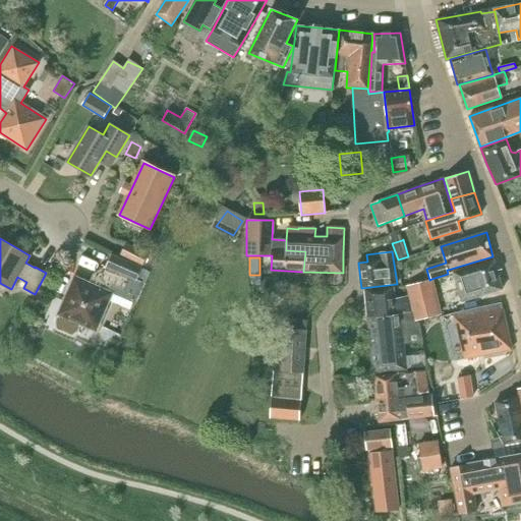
[(454,272),(462,301),(503,289),(494,261),(454,272)]
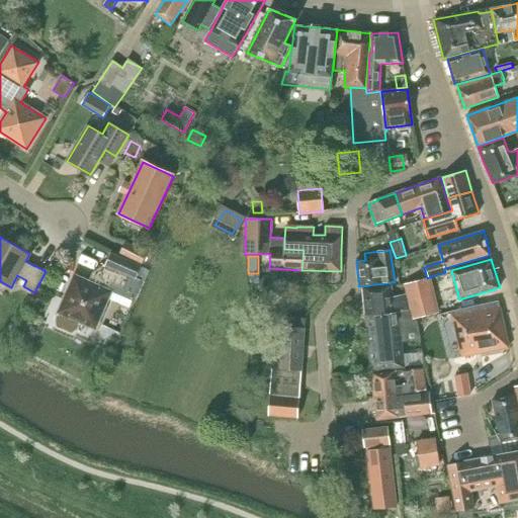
[(130,276),(106,266),(97,285),(74,276),(55,320),(56,327),(70,333),(76,329),(79,322),(95,329),(111,292),(108,290),(111,283),(123,288),(130,276)]
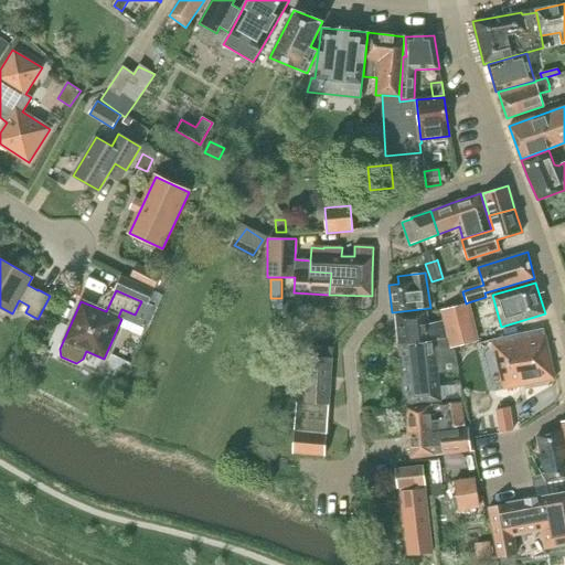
[(468,302),(466,304),(439,309),(443,321),(439,322),(439,327),(445,326),(447,339),(449,349),(455,348),(479,341),(468,302)]
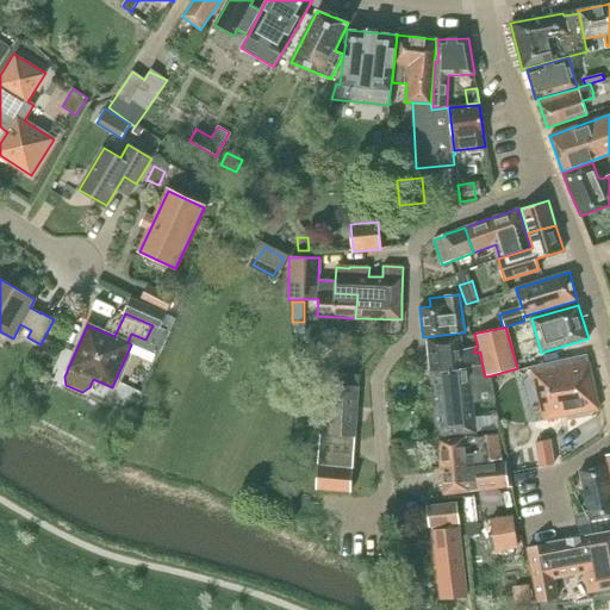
[(474,353),(474,348),(462,350),(461,337),(448,338),(428,341),(430,373),(483,366),(480,352),(474,353)]
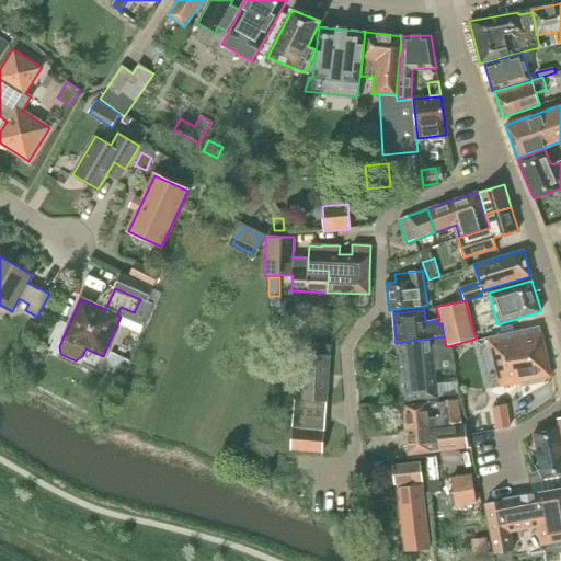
[(489,338),(501,386),(551,377),(539,327),(489,338)]
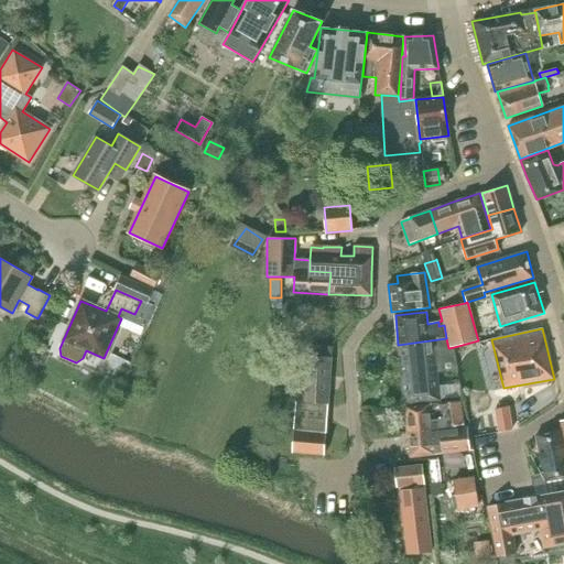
[(454,347),(448,348),(446,338),(398,345),(402,378),(437,375),(437,372),(458,370),(454,347)]
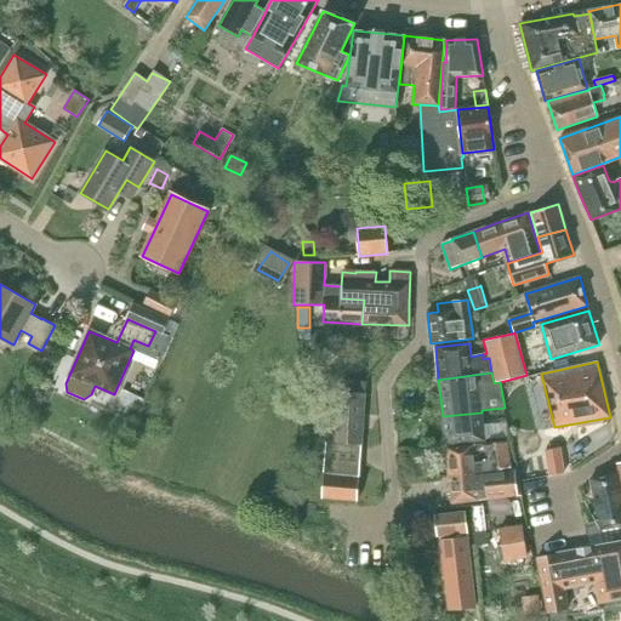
[(129,375),(123,389),(140,397),(146,382),(129,375)]
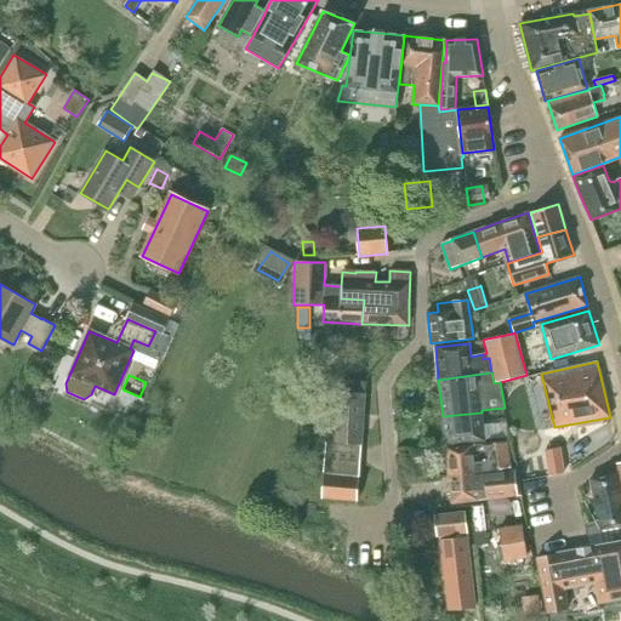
[(336,412),(323,411),(322,442),(326,442),(323,473),(324,473),(322,499),(357,501),(359,477),(362,444),(365,393),(366,393),(366,379),(339,377),(339,392),(337,392),(336,412)]
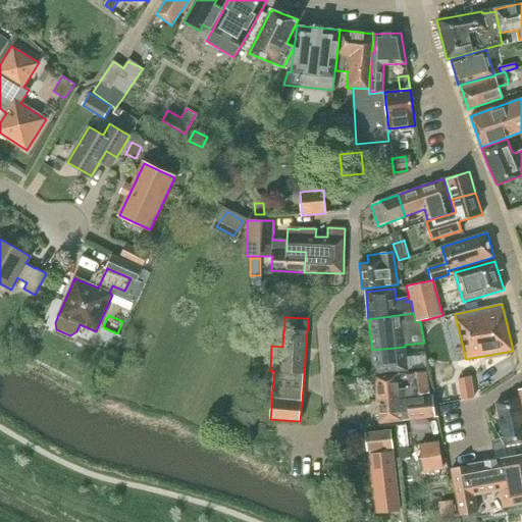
[(374,373),(407,370),(405,347),(372,350),(374,373)]
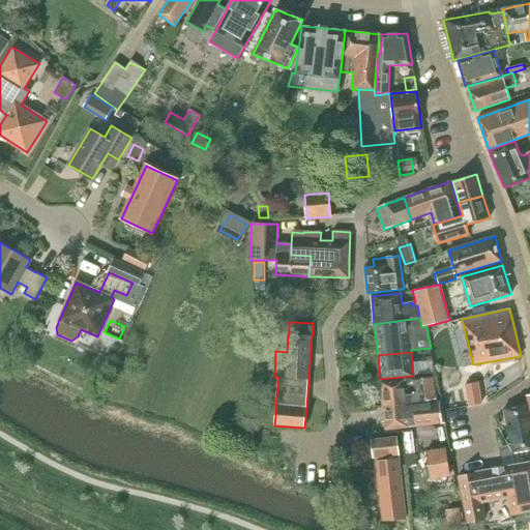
[(436,400),(433,377),(380,382),(383,406),(405,404),(405,403),(436,400)]
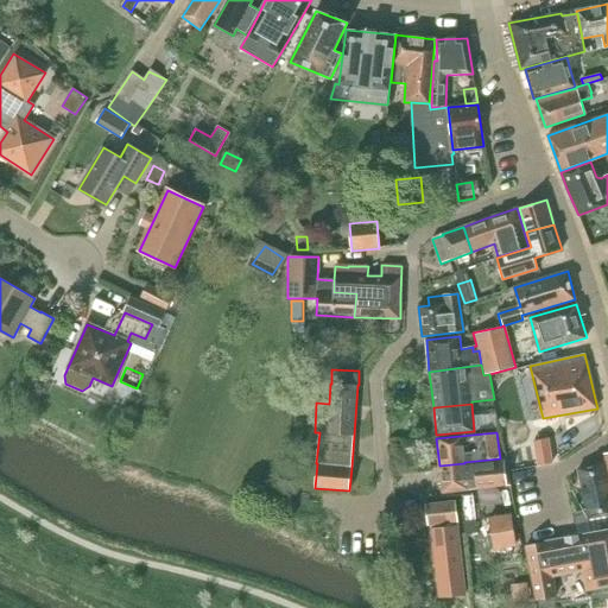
[(552,463),(548,438),(534,442),(538,466),(552,463)]
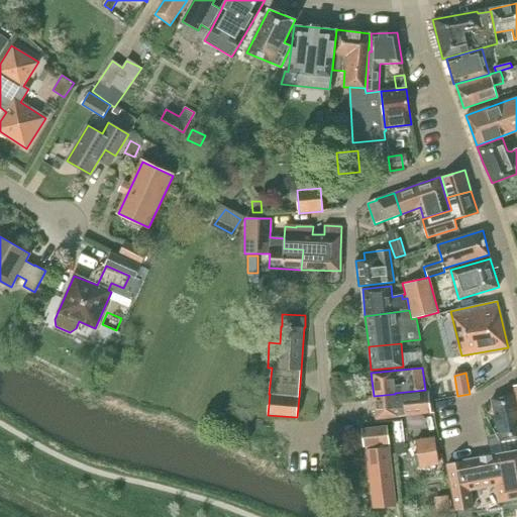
[(376,419),(389,418),(398,416),(398,413),(430,408),(428,390),(395,394),(374,396),(376,419)]
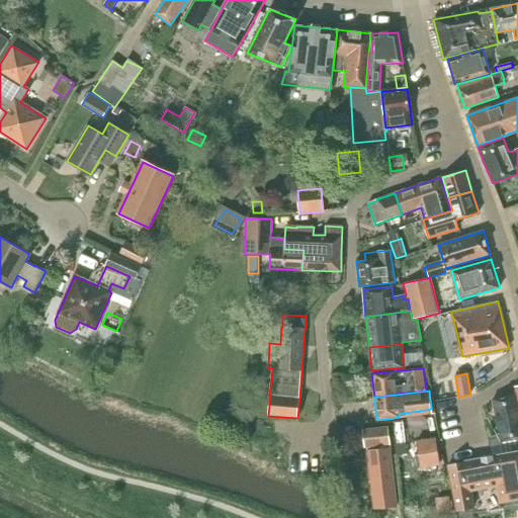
[(491,437),(493,445),(502,444),(501,441),(517,437),(517,406),(515,395),(492,400),(500,435),(491,437)]
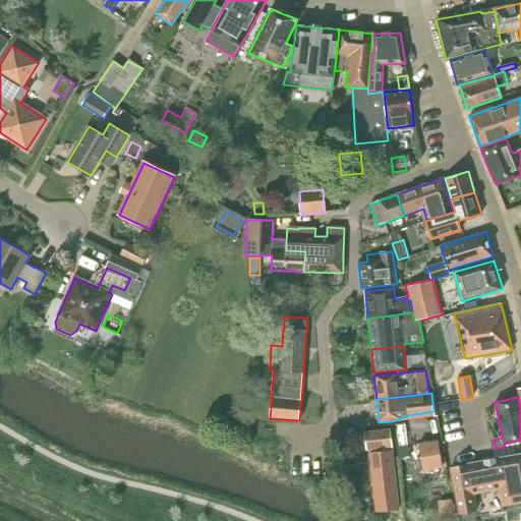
[(392,447),(390,430),(365,432),(367,449),(375,449),(378,467),(371,468),(377,511),(399,509),(394,466),(393,466),(391,447),(392,447)]
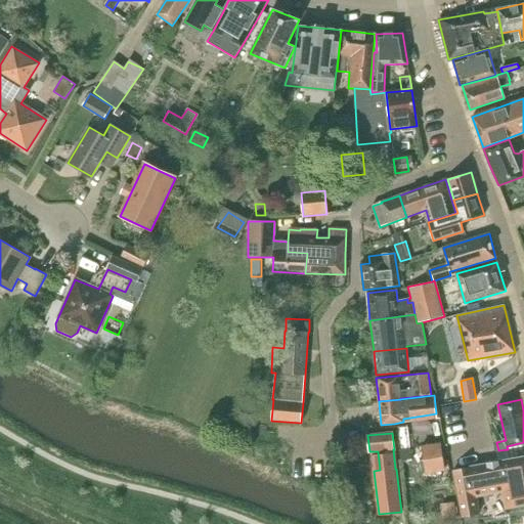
[(439,442),(421,446),(426,472),(444,468),(439,442)]
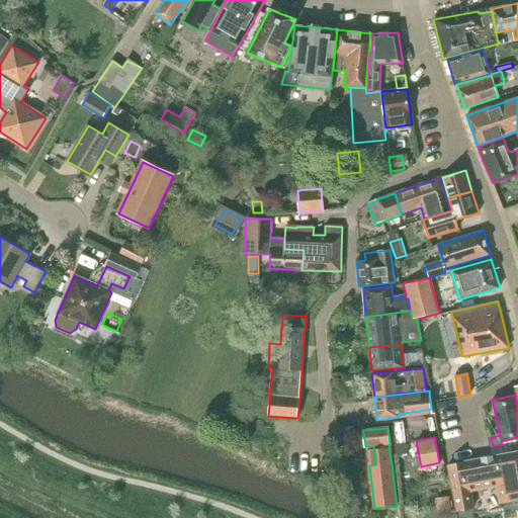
[(510,449),(517,447),(517,439),(509,441),(510,449)]
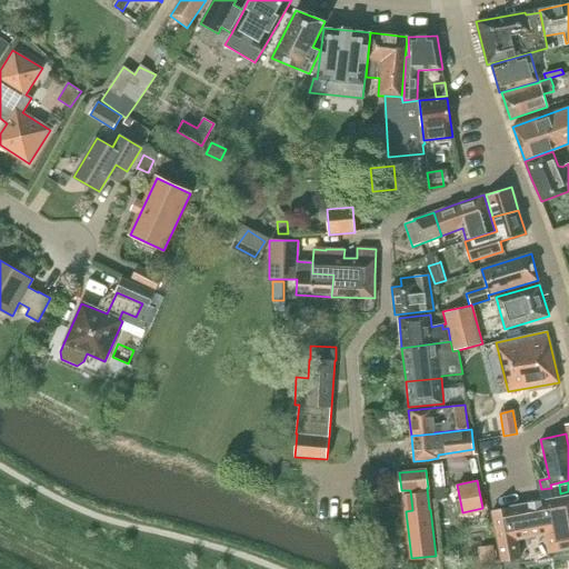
[(516,539),(546,533),(549,552),(568,548),(568,496),(510,508),(516,539)]
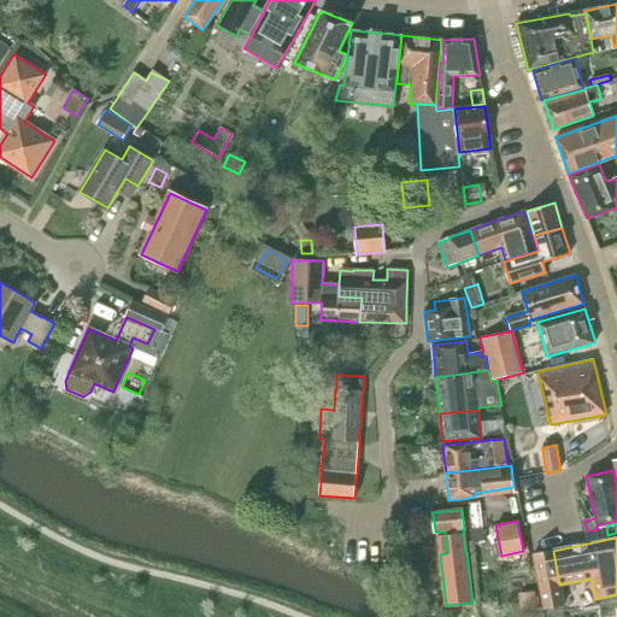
[(533,554),(542,610),(563,606),(559,585),(553,551),(533,554)]
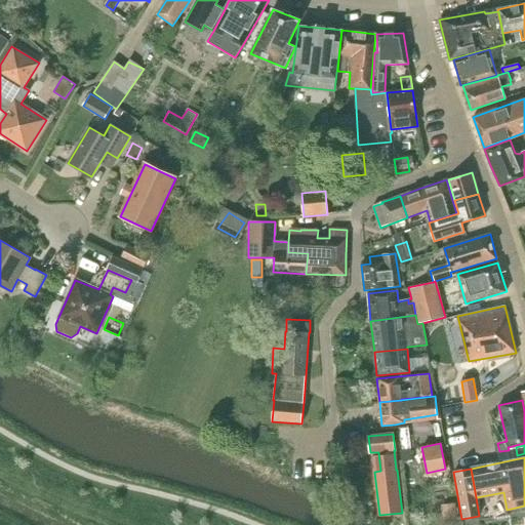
[(456,503),(441,505),(443,521),(458,519),(456,503)]
